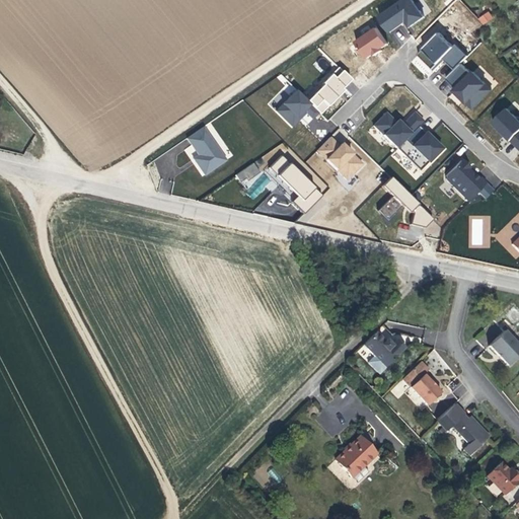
[(425,17),(411,0),(406,0),(381,18),(391,31),(408,21),(412,26),(425,17)]
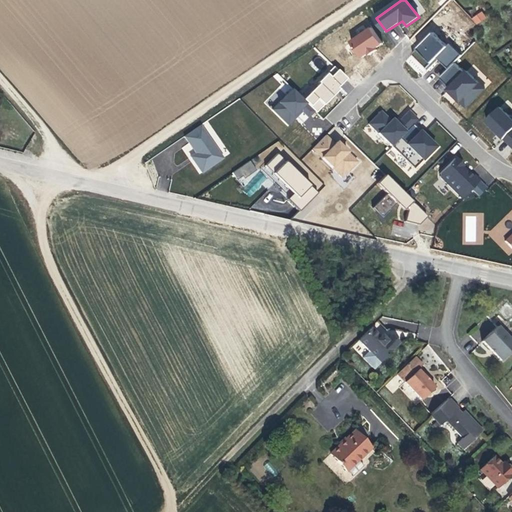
[(482,11),(471,18),(476,25),(486,18),(482,11)]
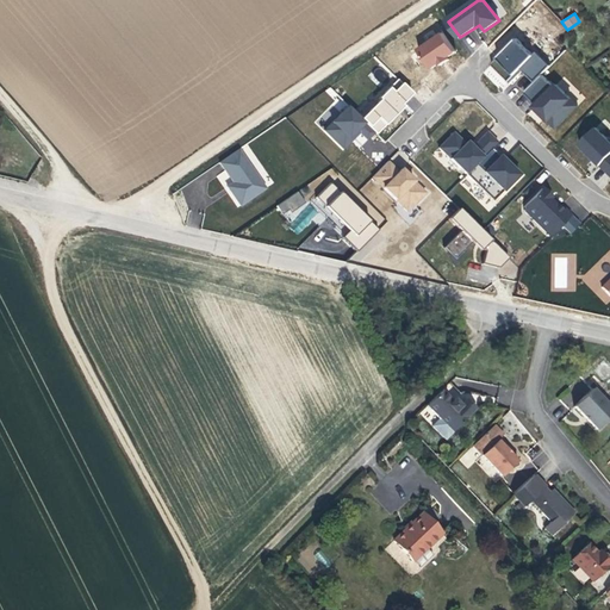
[(410,55),(423,74),(441,62),(444,67),(450,63),(448,58),(458,53),(446,33),(439,38),(434,31),(425,36),(430,43),(410,55)]
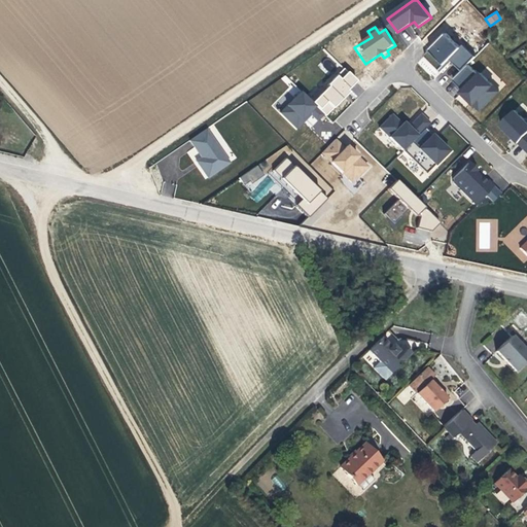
[(448,34),(426,56),(442,71),(454,59),(464,69),(477,58),(465,46),(461,48),(448,34)]
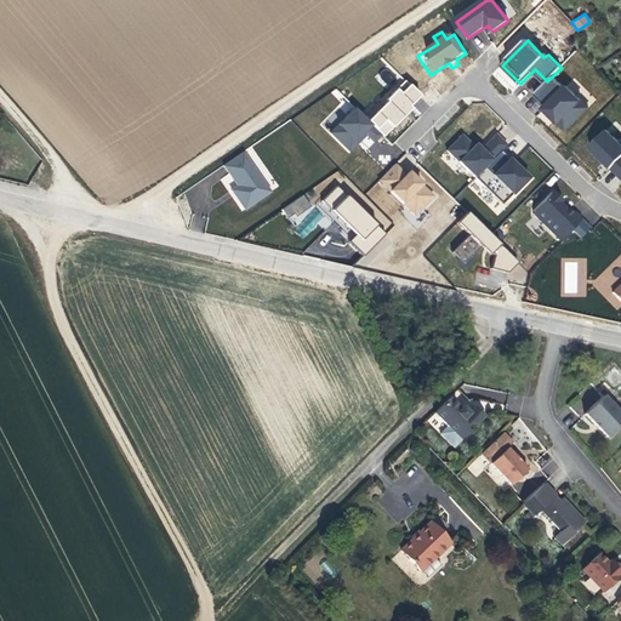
[(408,80),(368,119),(383,136),(425,96),(408,80)]
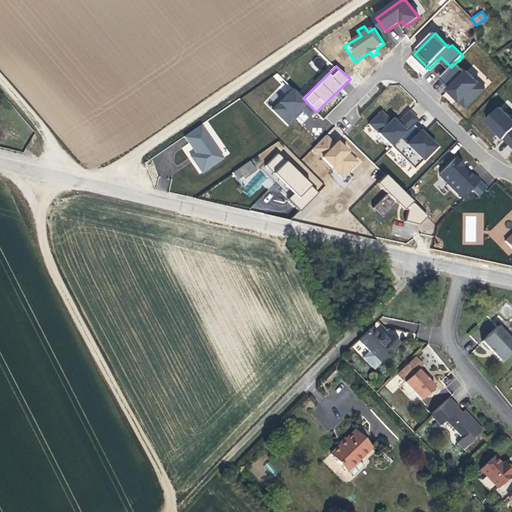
[(281,85),(264,102),(271,109),(292,87),(276,73),(273,77),(281,85)]
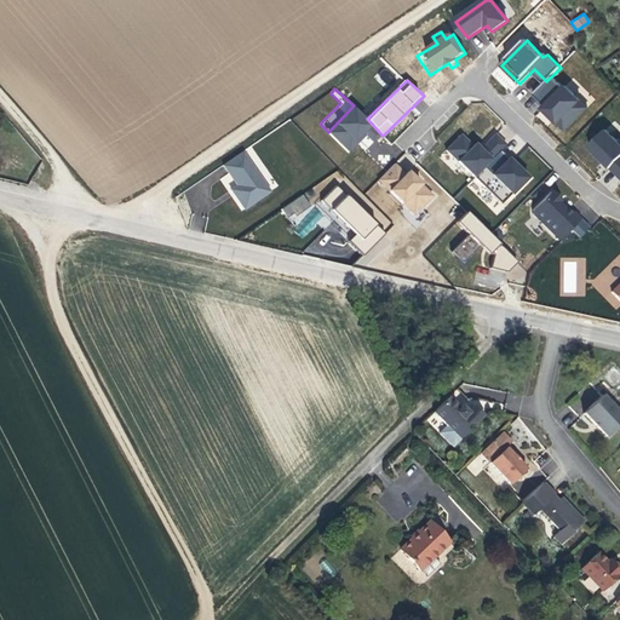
[(379,136),(354,109),(329,135),(348,151),(365,135),(372,142),(379,136)]
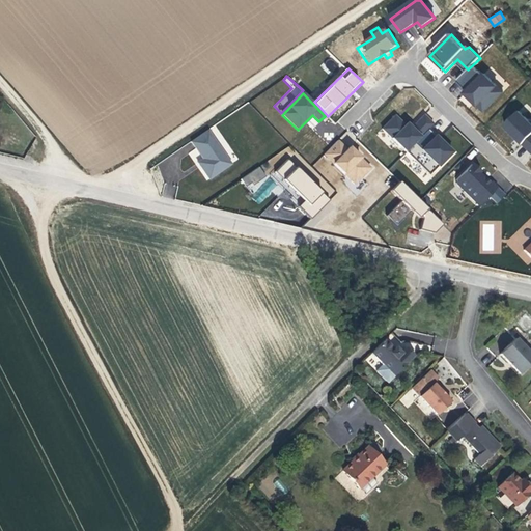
[(530,123),(520,112),(506,126),(530,149),(530,123)]
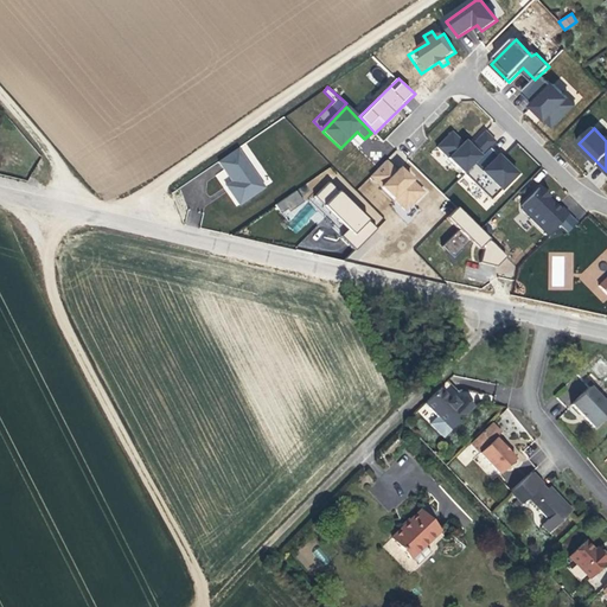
[(452,134),(439,147),(466,173),(494,142),(485,133),(470,151),(452,134)]
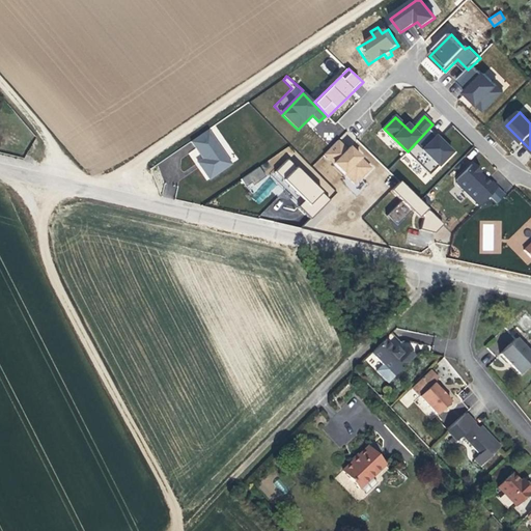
[(408,151),(404,154),(428,175),(450,152),(441,144),(439,147),(432,142),(437,138),(427,129),(408,151)]
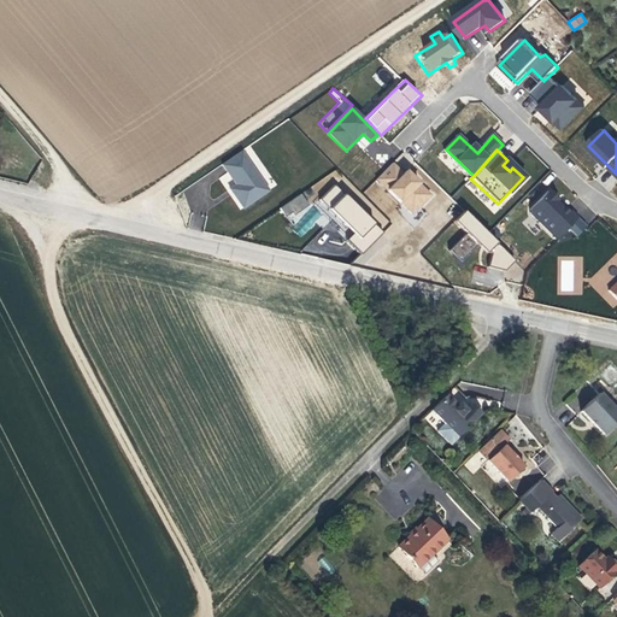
[(245,151),(223,165),(236,186),(231,189),(245,210),(271,192),(245,151)]
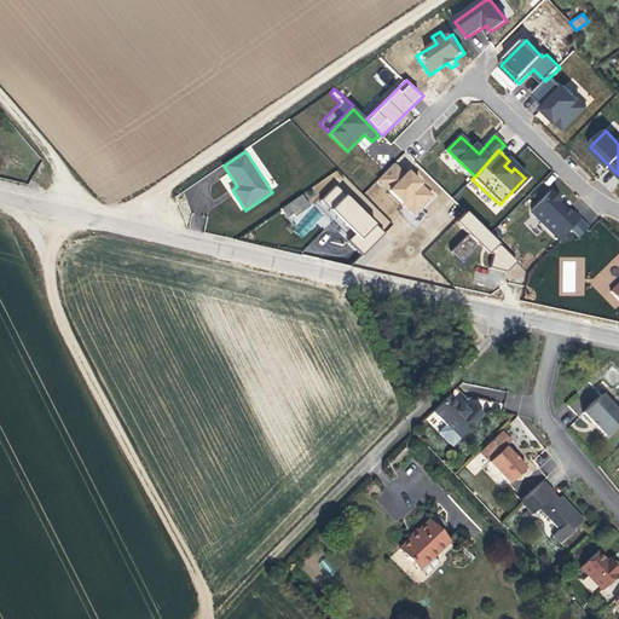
[(392,165),(376,180),(411,215),(432,196),(409,172),(404,177),(392,165)]
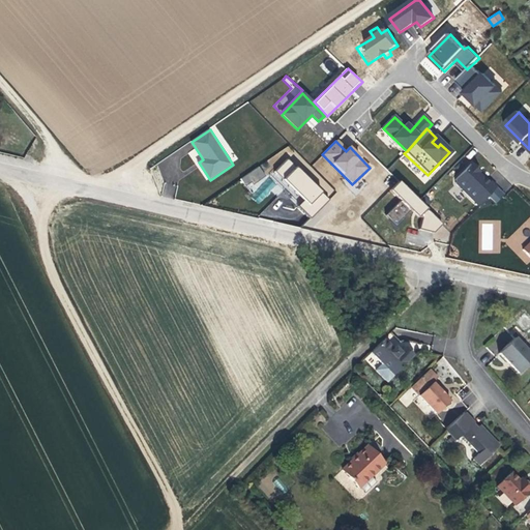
[(301,203),(299,205),(311,217),(330,199),(289,157),(272,173),(301,203)]
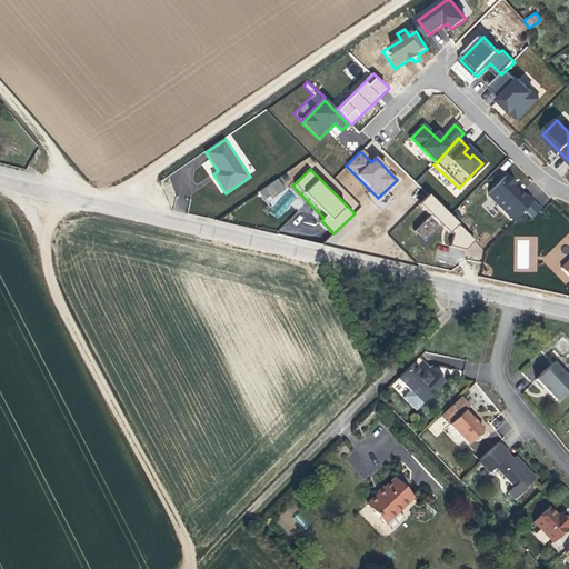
[(509,172),(487,193),(513,222),(526,211),(532,218),(542,209),(509,172)]
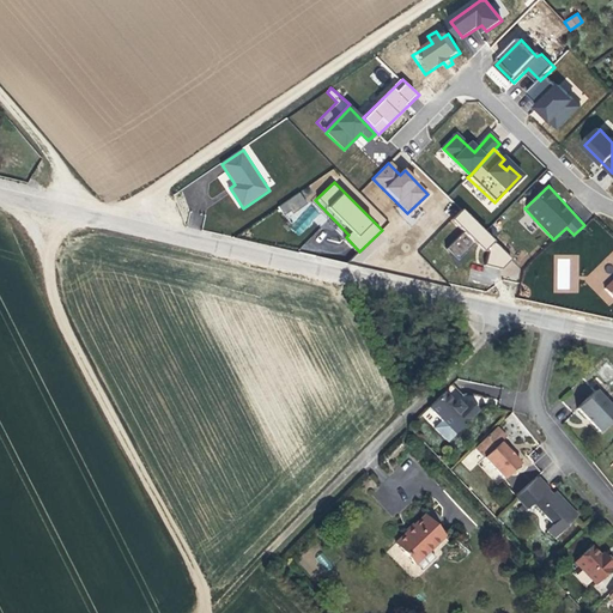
[(466,268),(466,231),(486,250),(496,240),(465,211),(465,190),(450,190),(450,200),(461,210),(450,220),(462,231),(445,249),(466,268)]
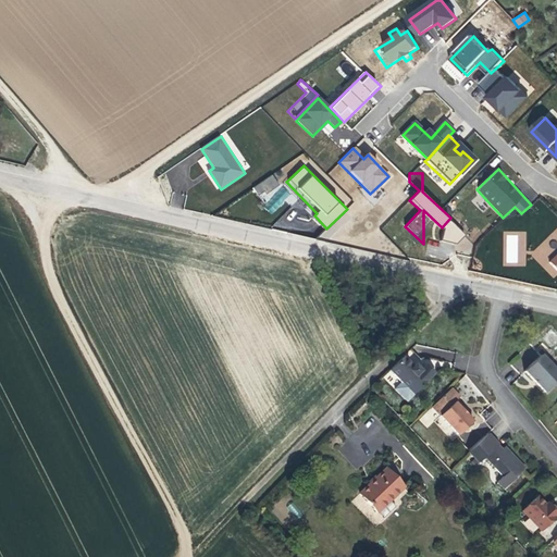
[(274,175),(252,186),(258,196),(280,185),(274,175)]
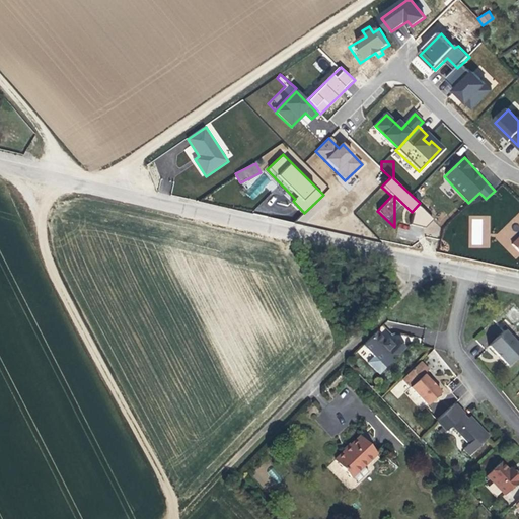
[(421,207),(412,218),(424,229),(434,218),(421,207)]
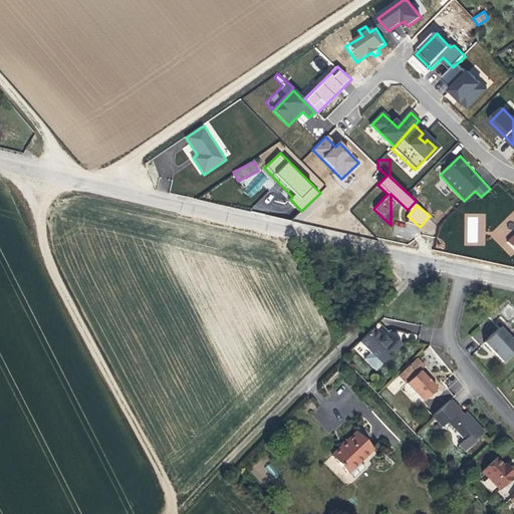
[(467,245),(485,244),(484,214),(466,215),(467,245)]
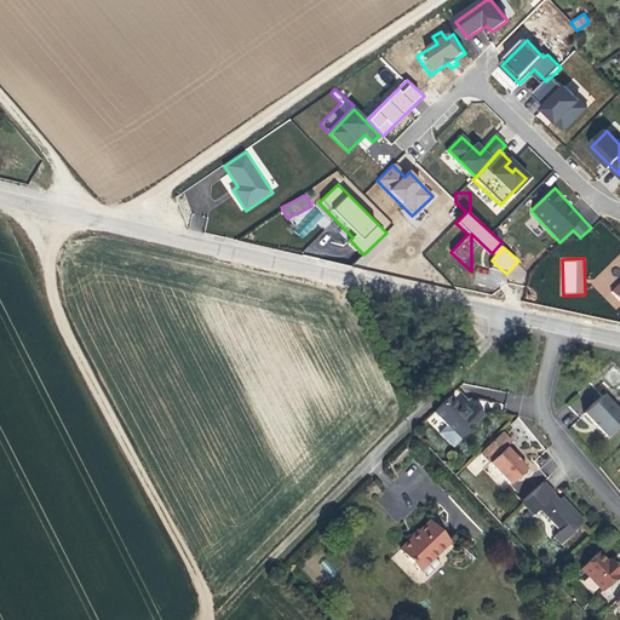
[(457,389),(448,397),(459,408),(461,406),(468,412),(474,406),(471,403),(457,389)]
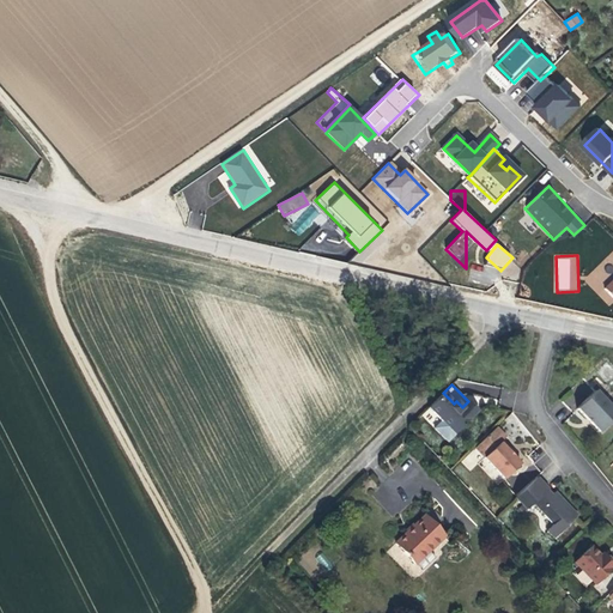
[(612,419),(612,410),(595,392),(576,410),(588,422),(599,434),(612,419)]
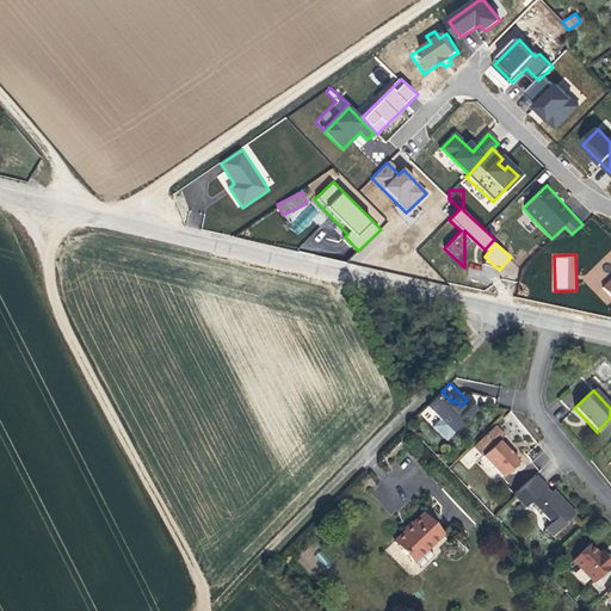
[(452,433),(476,409),(467,400),(461,406),(455,400),(452,402),(442,392),(426,407),(439,420),(432,427),(445,440),(452,433)]
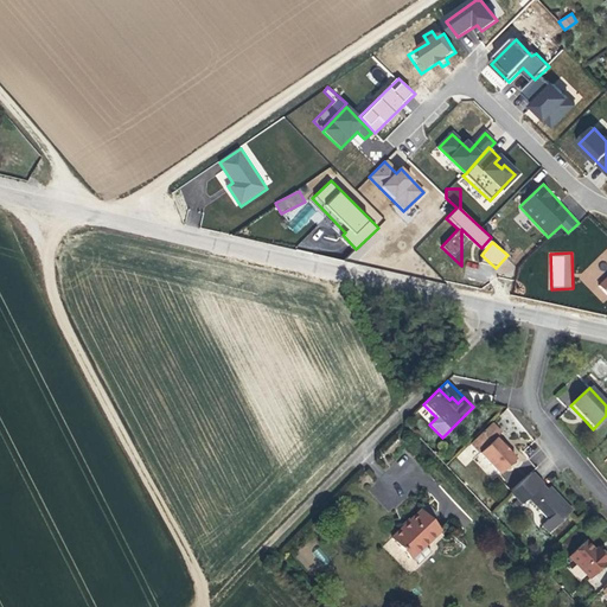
[(487,426),(497,436),(500,433),(491,423),(487,426)]
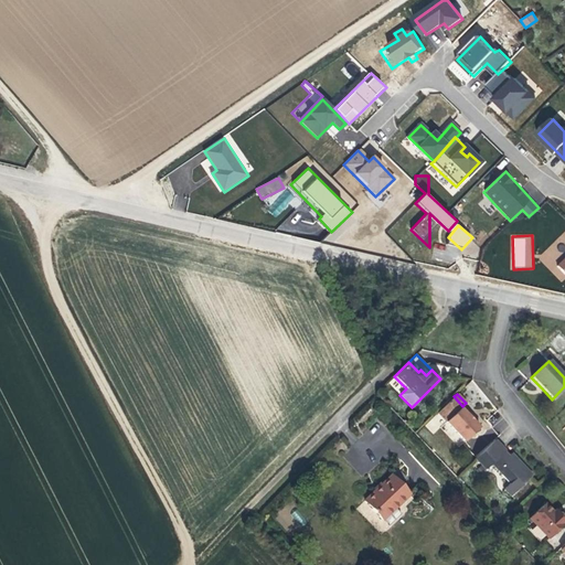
[(464,443),(479,428),(471,419),(460,408),(462,406),(454,396),(439,411),(448,419),(445,422),(445,423),(464,443)]
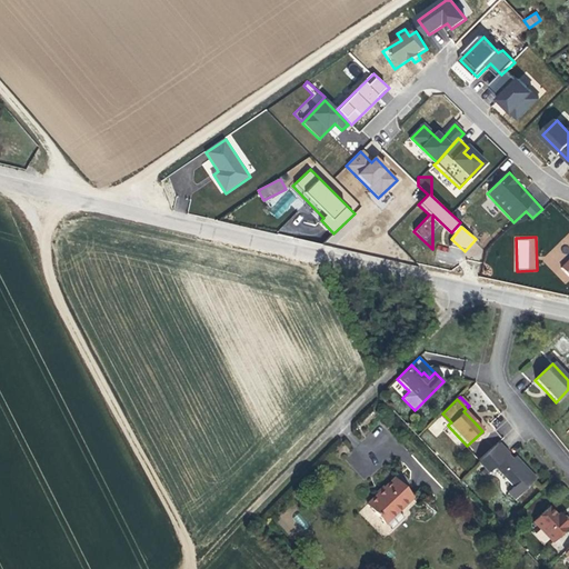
[(451,422),(442,413),(439,417),(448,425),(451,422)]
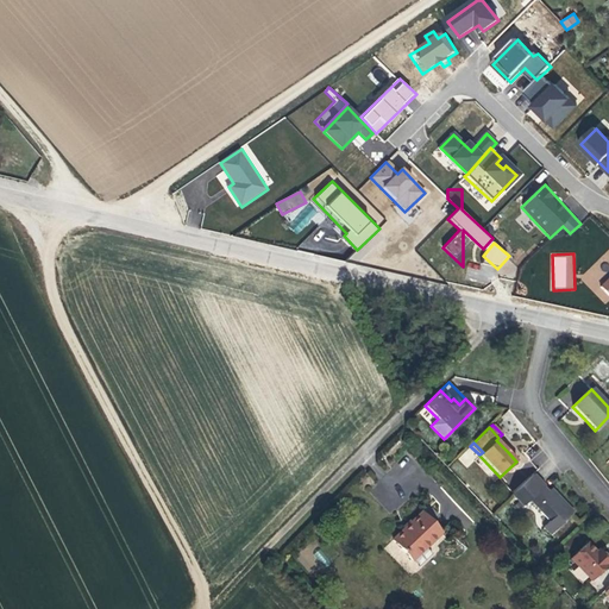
[(533,475),(512,495),(522,506),(529,500),(550,521),(542,527),(550,535),(573,513),(551,489),(546,494),(544,491),(541,488),(544,487),(533,475)]
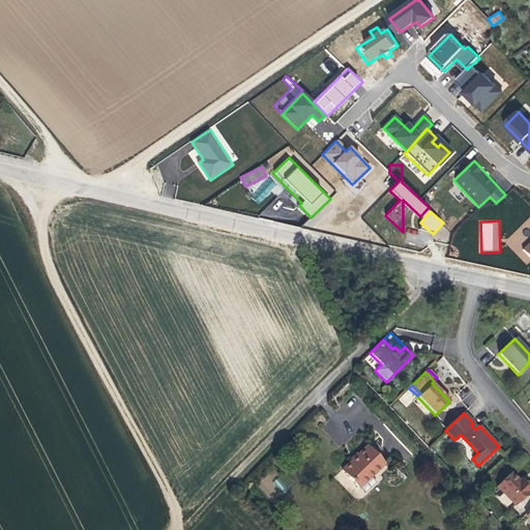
[(382,464),(365,446),(340,471),(357,489),(382,464)]
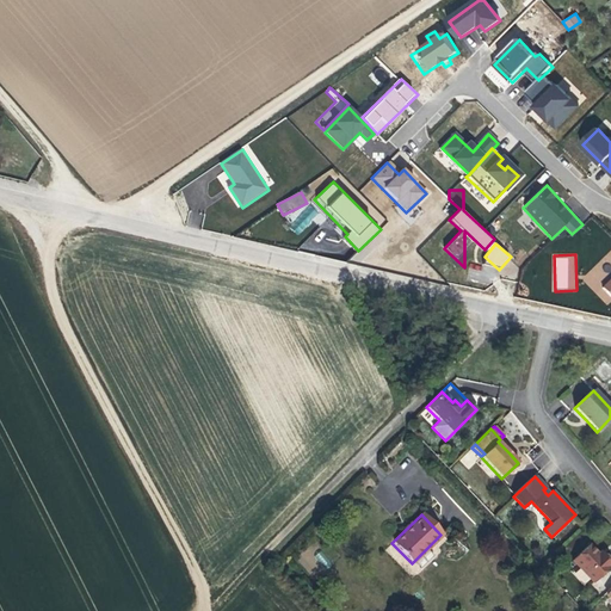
[(598,555),(588,545),(572,561),(592,582),(610,565),(610,563),(603,556),(600,557),(598,555)]
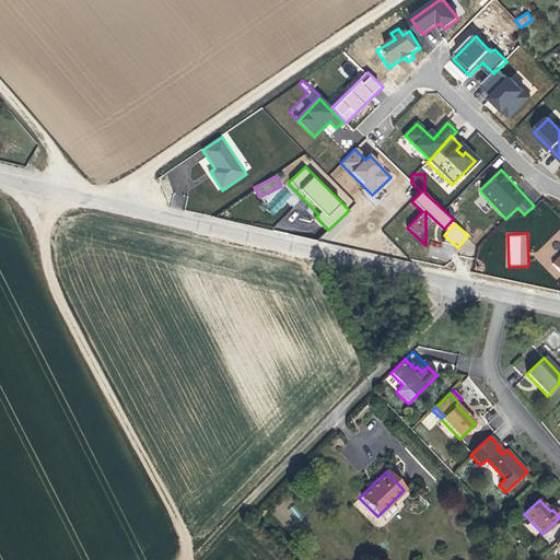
[(289,509),(299,521),(304,516),(294,504),(289,509)]
